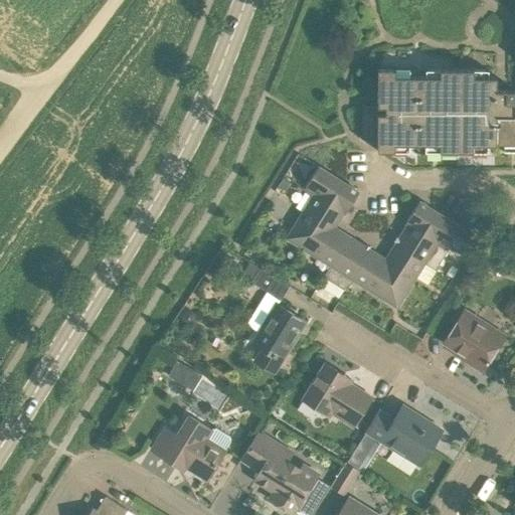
[(504,145),(504,152),(514,152),(514,105),(514,98),(514,90),(496,91),(497,77),(489,76),(489,69),(425,69),(425,76),(410,76),(410,69),(378,69),(378,107),(362,106),(361,139),(378,139),(377,151),(409,151),(409,144),(425,144),(425,151),(488,152),(488,145),(504,145)]
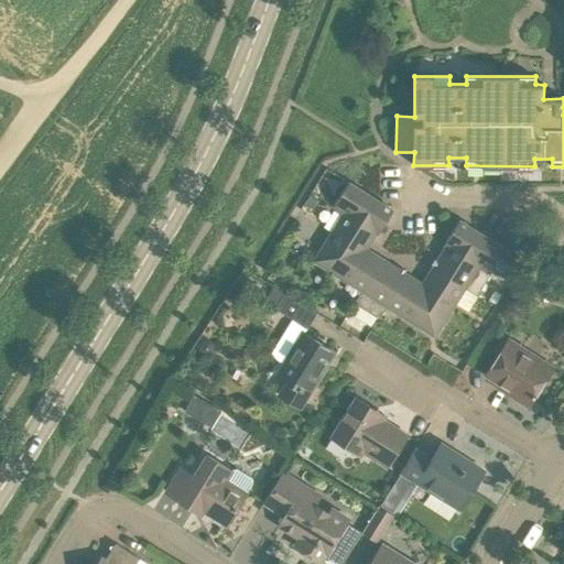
[(393,209),(380,202),(348,182),(333,206),(344,213),(376,232),(378,234),(393,209)]
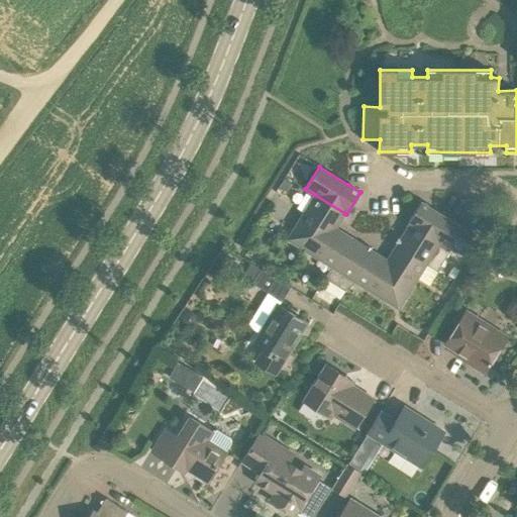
[(292,183),(291,182),(285,179),(280,187),(287,191),(292,183)]
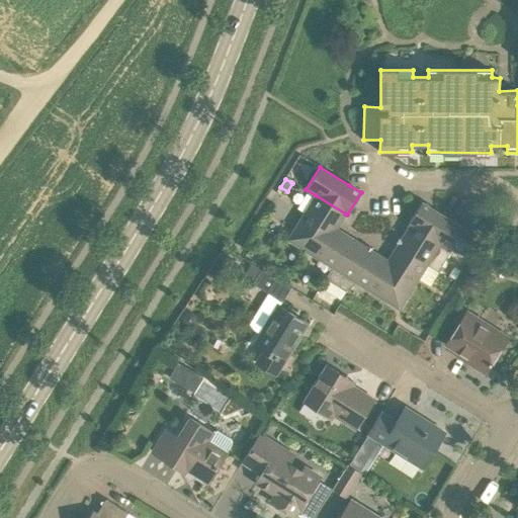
[(341,222),(345,213),(316,195),(287,240),(335,229),(333,224),(341,222)]
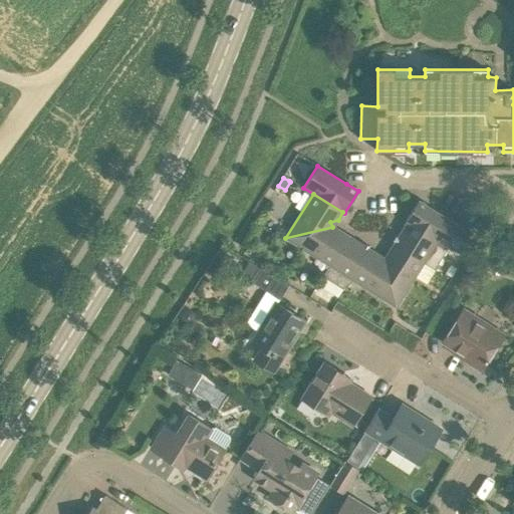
[(446,248),(460,226),(419,201),(405,223),(407,224),(446,248)]
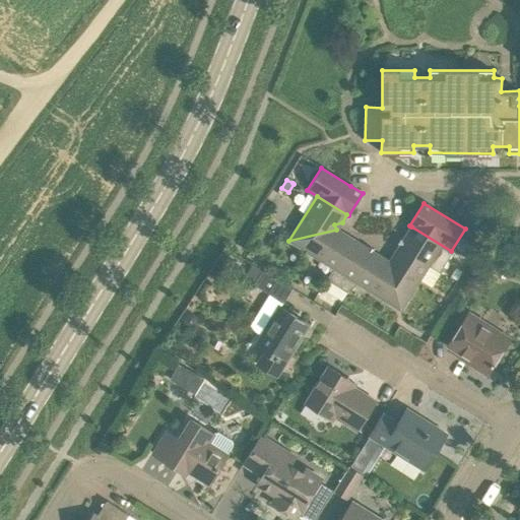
[(438,271),(451,251),(411,226),(398,247),(430,266),(438,271)]
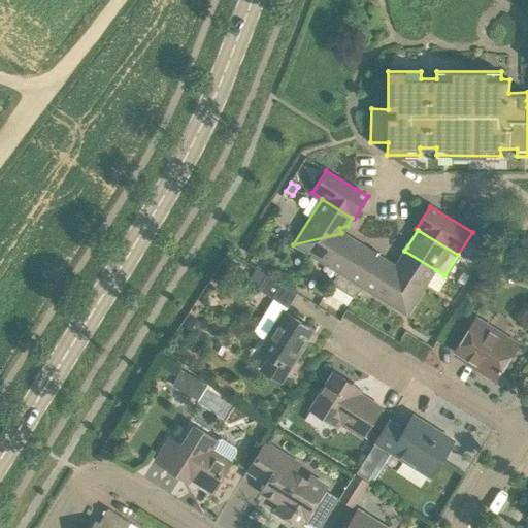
[(473,242),(477,235),(472,232),(468,238),(473,242)]
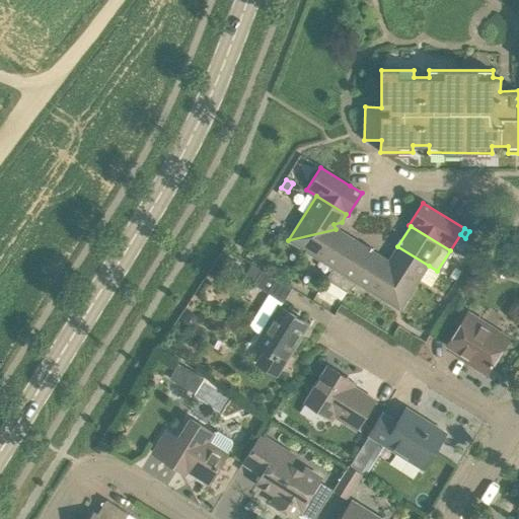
[(332,269),(352,237),(344,232),(337,234),(336,229),(288,240),(332,269)]
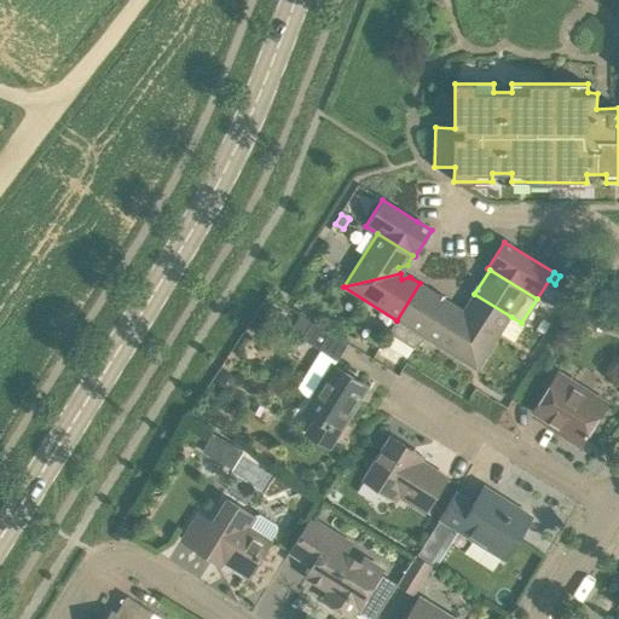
[(423,336),(446,300),(420,283),(397,320),(389,331),(416,348),(423,336)]
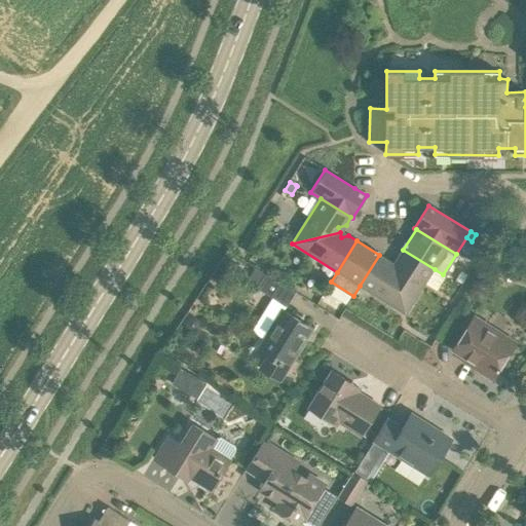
[(407,314),(427,283),(435,269),(403,250),(399,258),(400,265),(395,266),(407,314)]
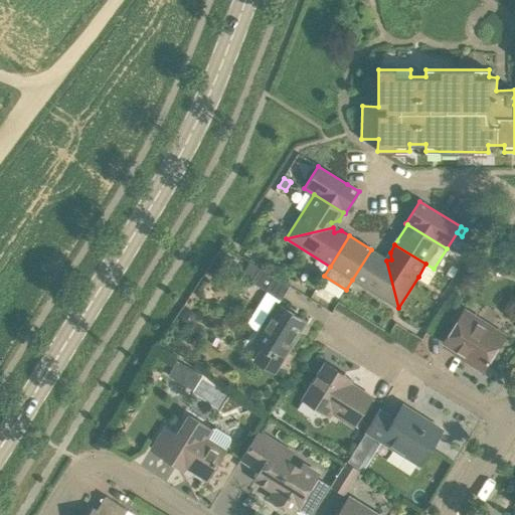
[(398,308),(386,261),(381,262),(379,254),(371,249),(352,280),(398,308)]
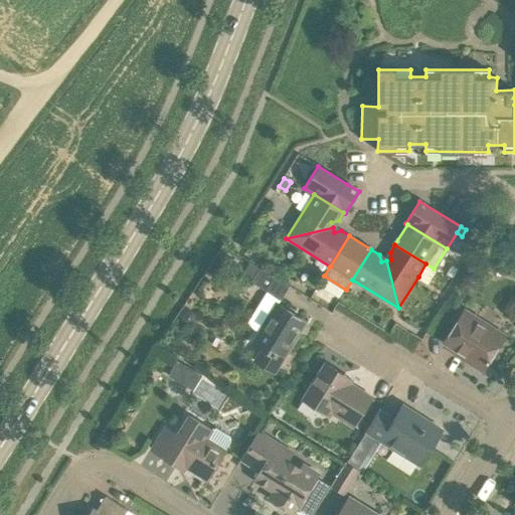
[(249,261),(241,275),(251,281),(261,268),(249,261)]
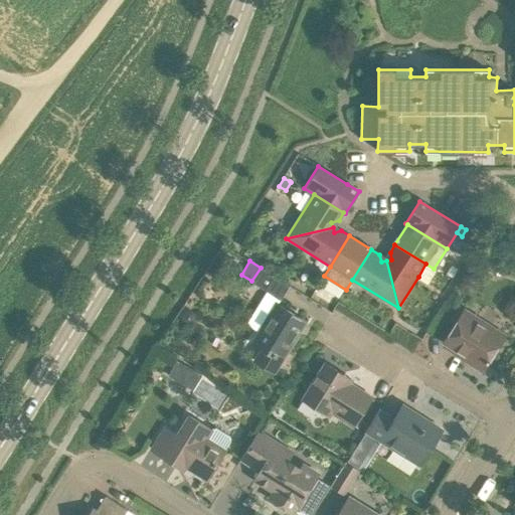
[(453,266),(447,274),(453,279),(459,270),(453,266)]
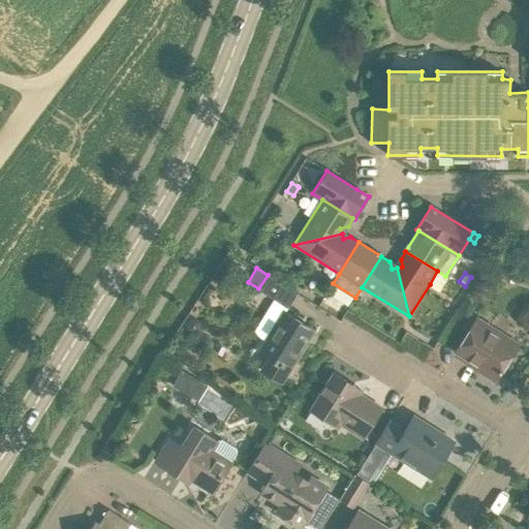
[(268,275),(258,288),(275,299),(289,308),(299,293),(268,275)]
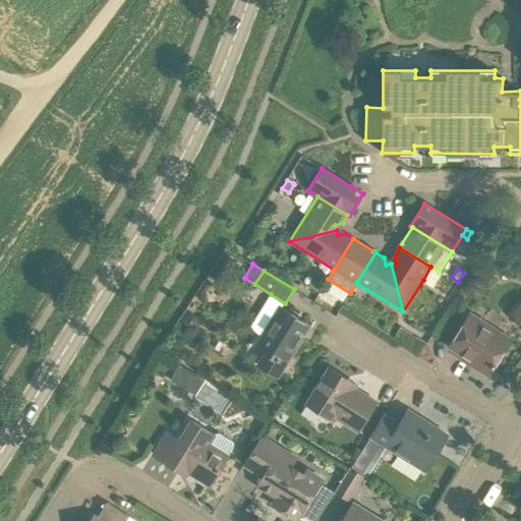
[(309,326),(278,307),(262,335),(254,346),(265,352),(257,364),(277,377),(309,326)]
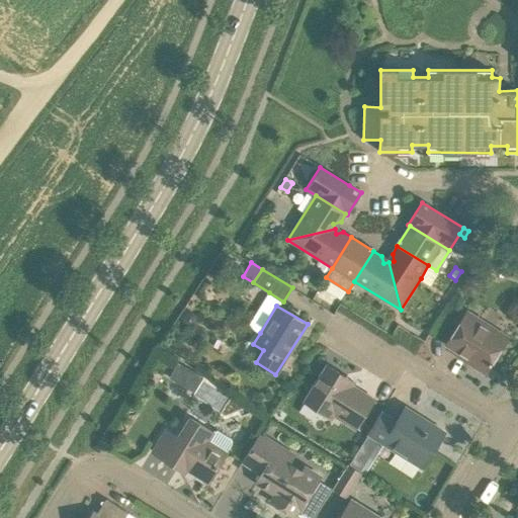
[(508,337),(491,326),(466,312),(463,317),(447,344),(470,359),(468,362),(485,373),(508,337)]
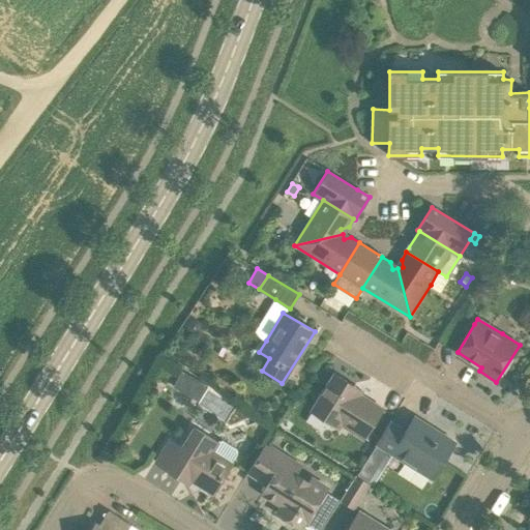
[(174,386),(182,391),(188,389),(192,383),(195,377),(183,371),(174,386)]
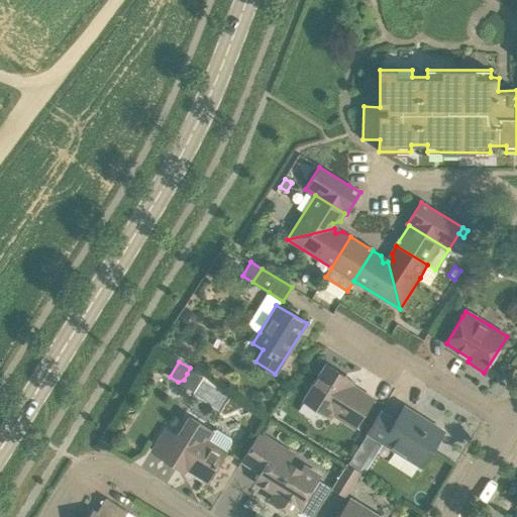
[(354,429),(363,416),(374,399),(341,379),(343,375),(326,365),(303,401),(332,419),(334,416),(354,429)]
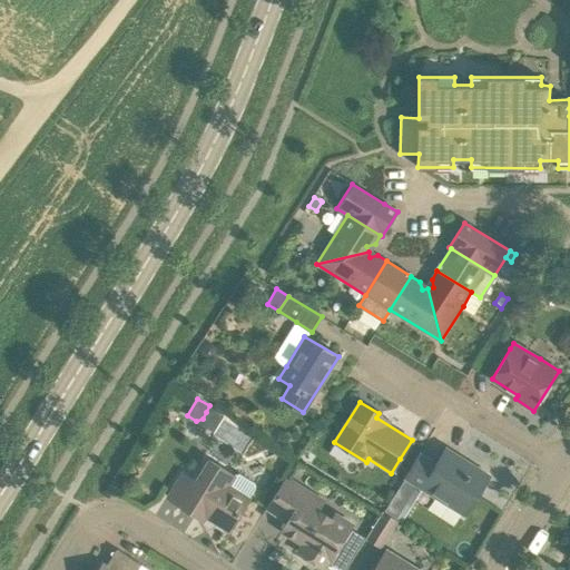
[(404,477),(446,503),(465,514),(490,475),(446,448),(435,464),(419,453),(404,477)]
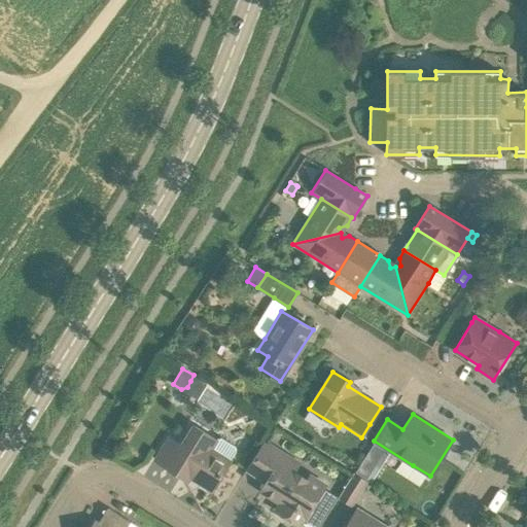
[(212,490),(237,451),(236,447),(220,436),(219,438),(194,422),(181,443),(169,434),(153,459),(188,481),(190,477),(212,490)]
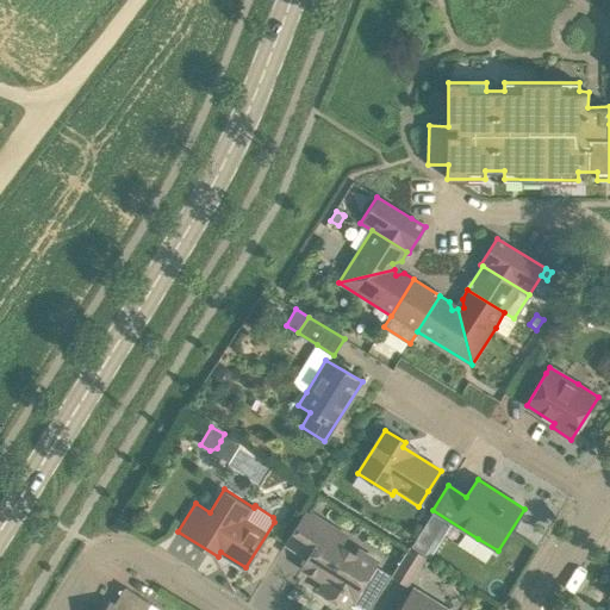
[(347,608),(379,558),(360,547),(358,552),(346,545),(352,535),(307,508),(285,543),(307,558),(302,568),(324,583),(319,591),(347,608)]
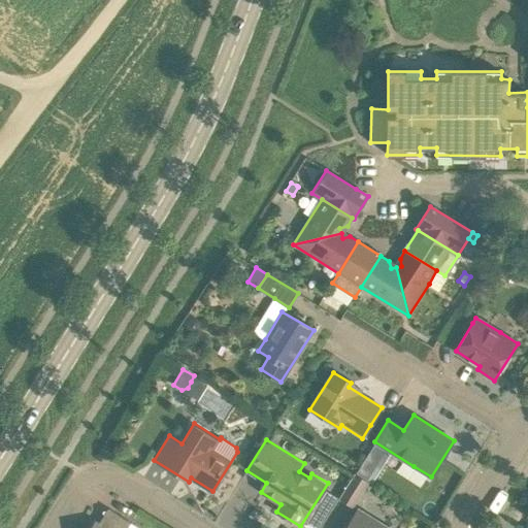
[(368,481),(375,469),(364,462),(357,473),(368,481)]
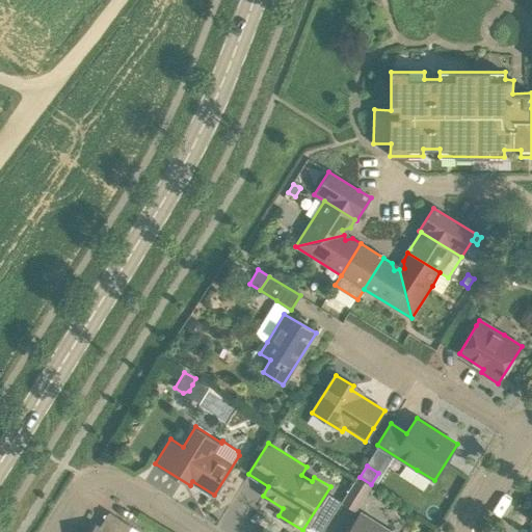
[(356,511),(372,485),(358,477),(342,503),(356,511)]
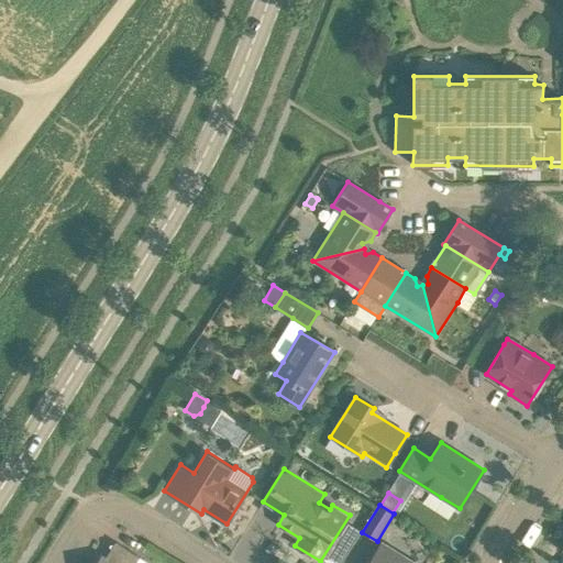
[(135,562),(140,556),(116,542),(106,558),(101,555),(96,562),(135,562)]
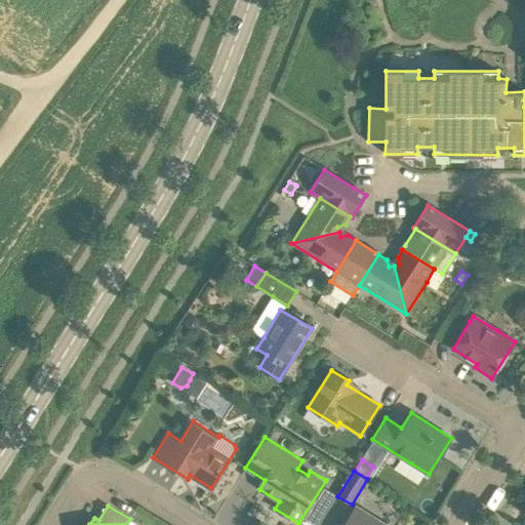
[(384,524),(378,521),(357,508),(345,524),(384,524)]
